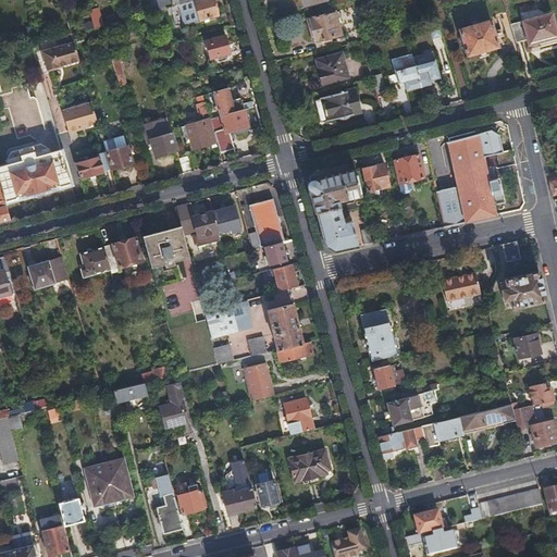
[(157,0),(149,2),(151,13),(176,5),(194,1),(197,0),(157,0)]
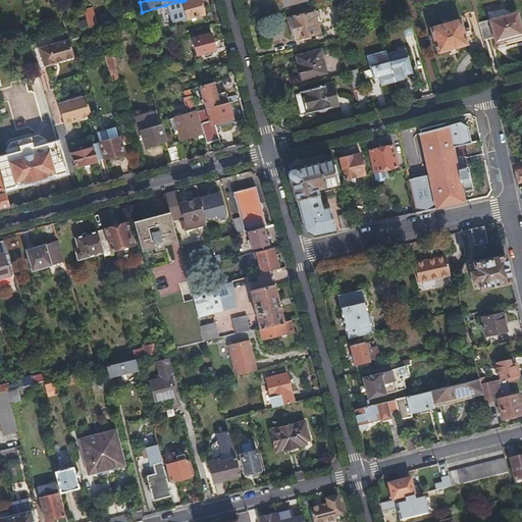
[(202,14),(197,0),(185,0),(181,1),(165,5),(170,23),(202,14)]
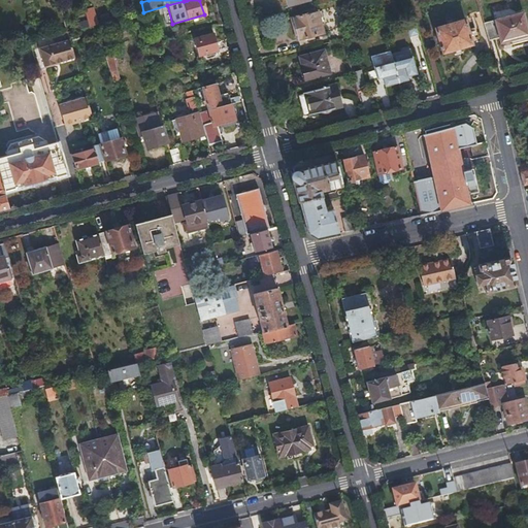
[(296,39),(322,32),(316,10),(291,18),(296,39)]
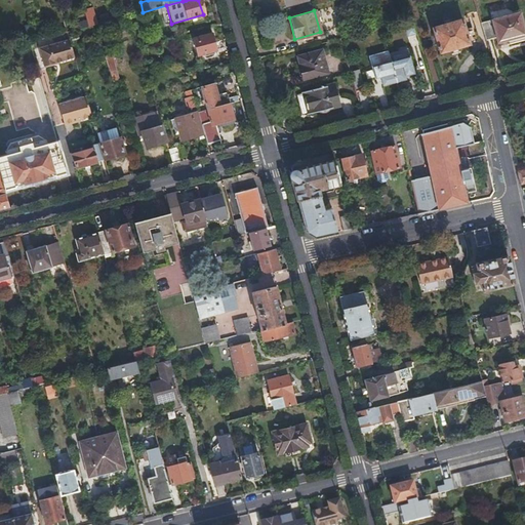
[(524,34),(519,12),(480,23),(485,40),(496,37),(497,42),(524,34)]
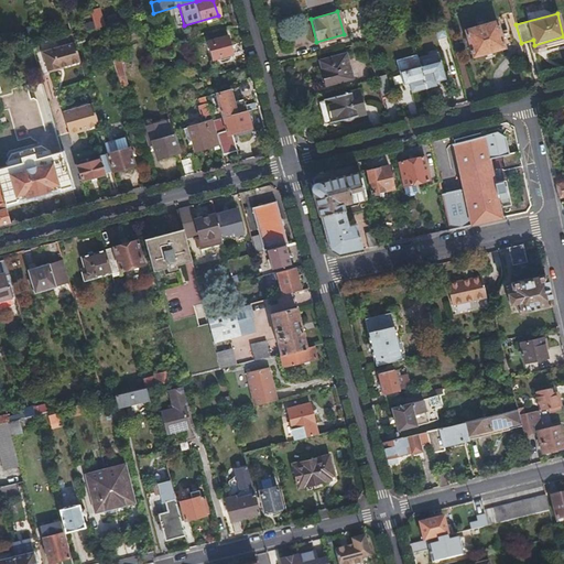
[(102,19),(94,21),(96,29),(102,26),(105,26),(102,19)]
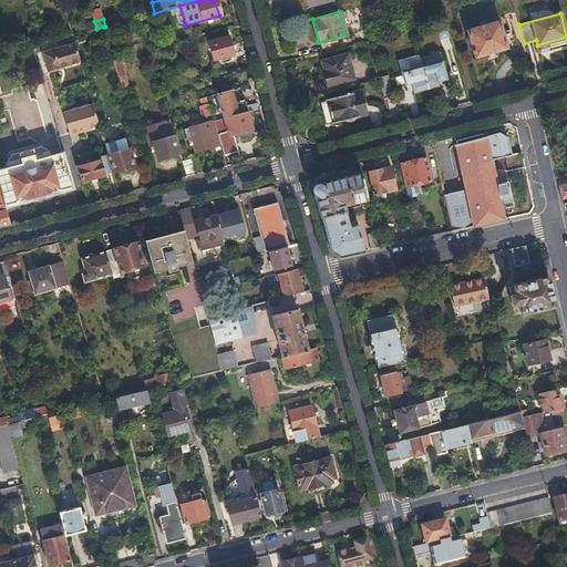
[(502,32),(500,22),(476,28),(483,55),(496,52),(497,55),(505,54),(503,50),(518,47),(514,30),(502,32)]
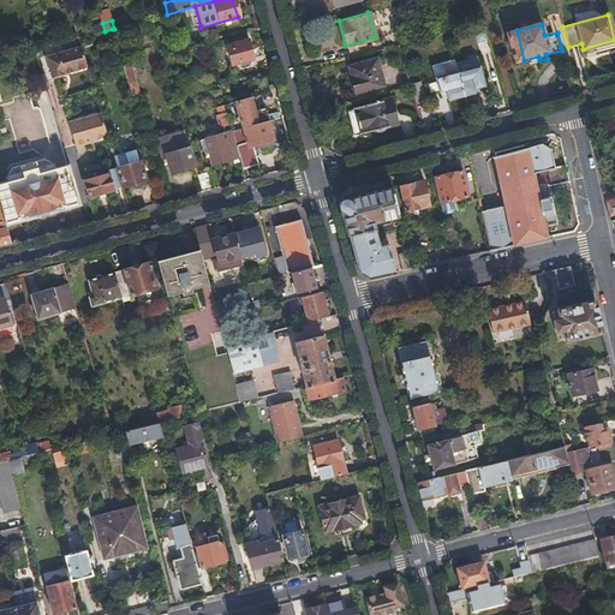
[(447,30),(439,33),(442,42),(449,41),(447,30)]
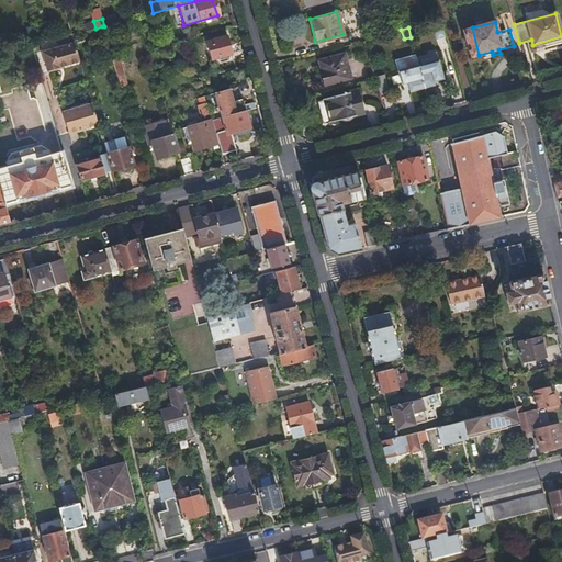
[(206,43),(211,62),(232,55),(225,37),(206,43)]
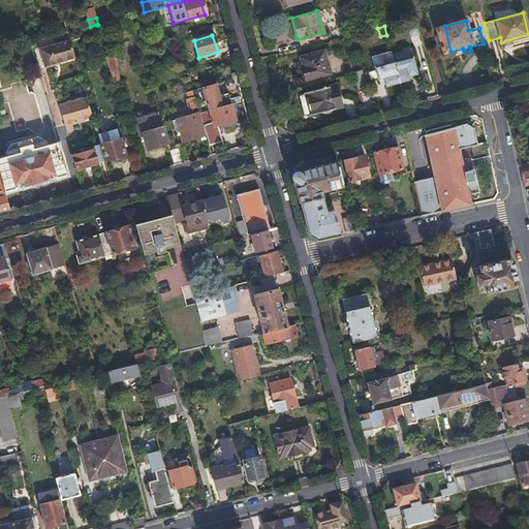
[(32,49),(37,66),(75,57),(70,38),(32,49)]
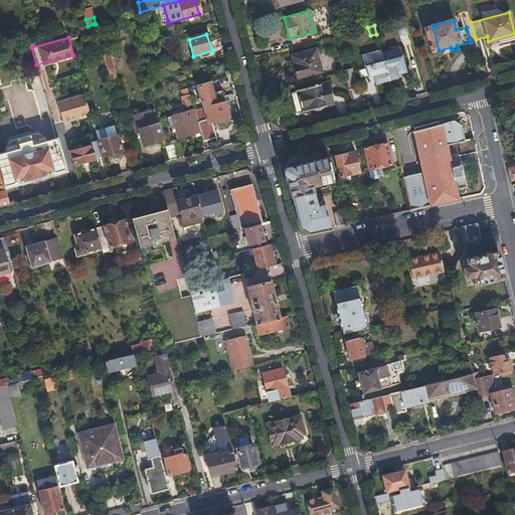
[(294,78),(321,70),(314,49),(291,55),(294,64),(291,65),(294,78)]
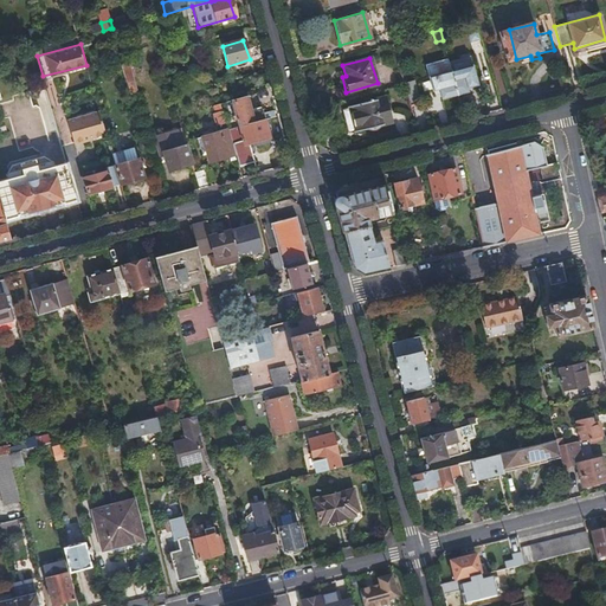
[(474,64),(451,69),(457,94),(469,91),(468,86),(478,84),(474,64)]
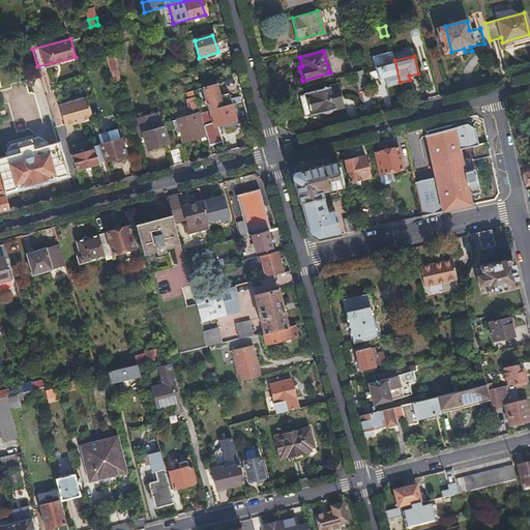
[(107,59),(114,83),(120,82),(114,57),(107,59)]
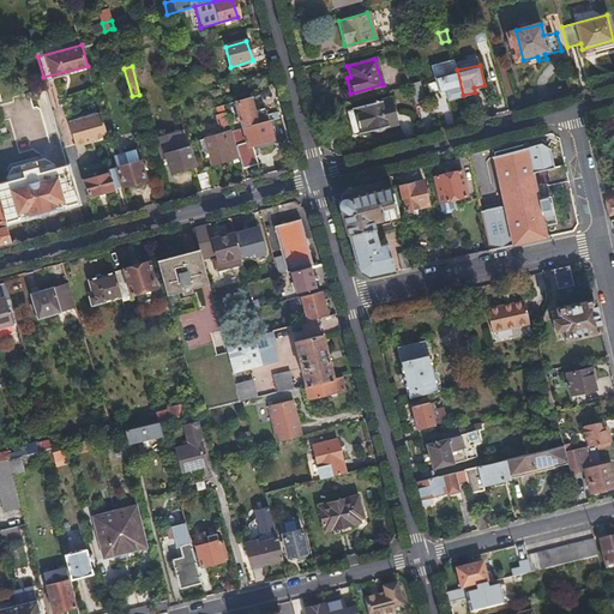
[(449,98),(463,95),(457,70),(435,74),(440,90),(446,89),(449,98)]
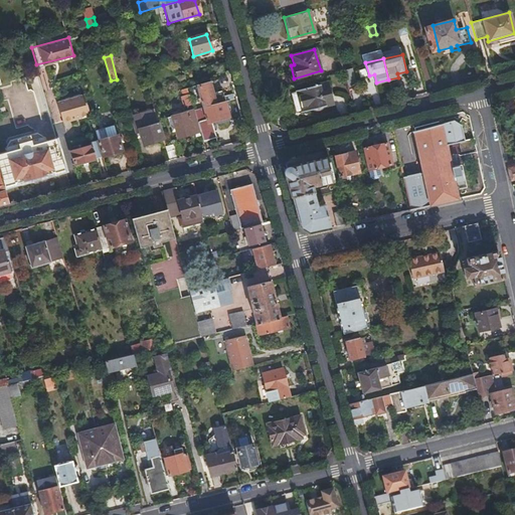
[(343,68),(344,71),(348,87),(356,84),(351,66),(343,68)]
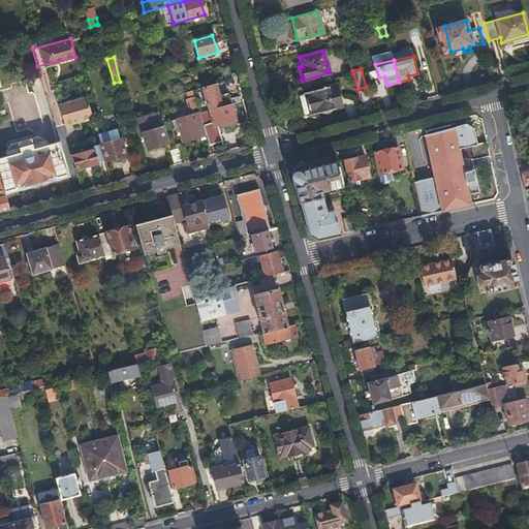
[(341,105),(335,84),(304,92),(310,114),(341,105)]
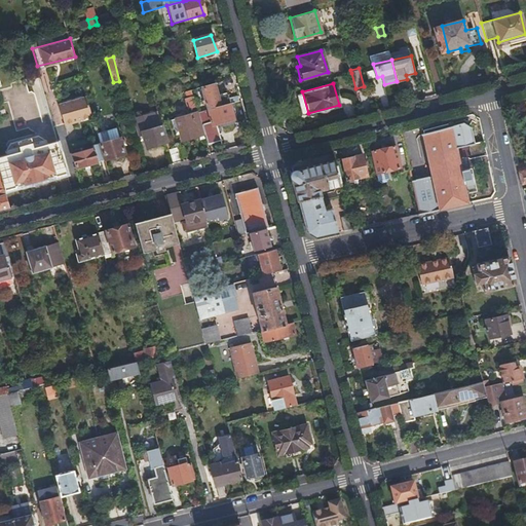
[(208,110),(229,105),(227,98),(218,100),(214,84),(204,87),(202,87),(205,100),(201,101),(203,105),(207,104),(208,110)]
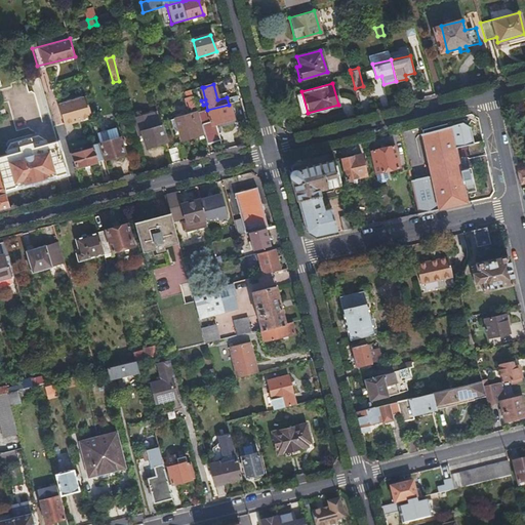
[(195,106),(191,90),(186,92),(188,98),(185,98),(188,109),(195,108),(195,106)]
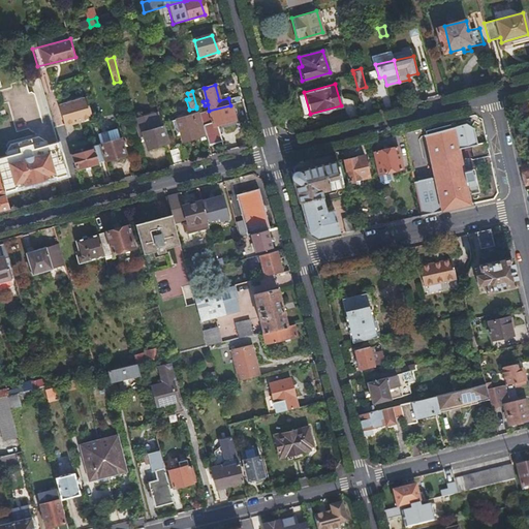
[(64,125),(92,118),(87,97),(59,106),(64,125)]
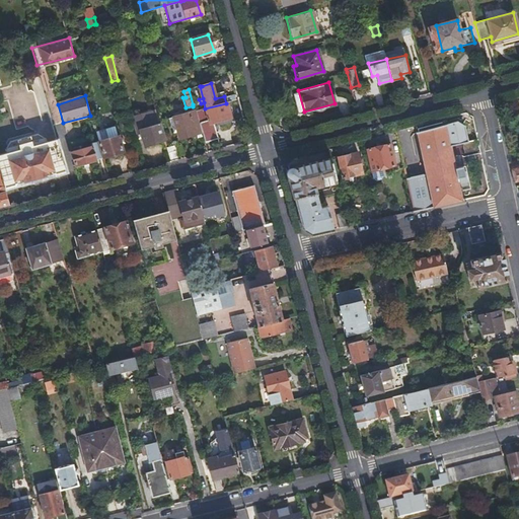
[(229,119),(226,103),(205,108),(209,124),(212,123),(229,119)]
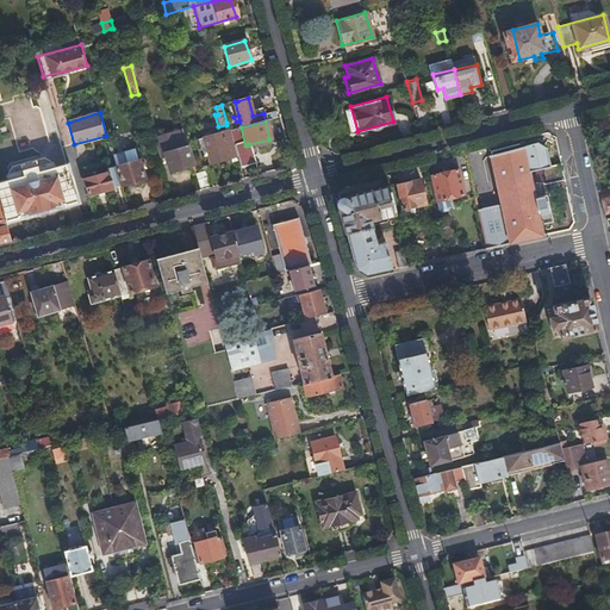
[(246,145),(241,128),(229,131),(235,149),(246,145)]
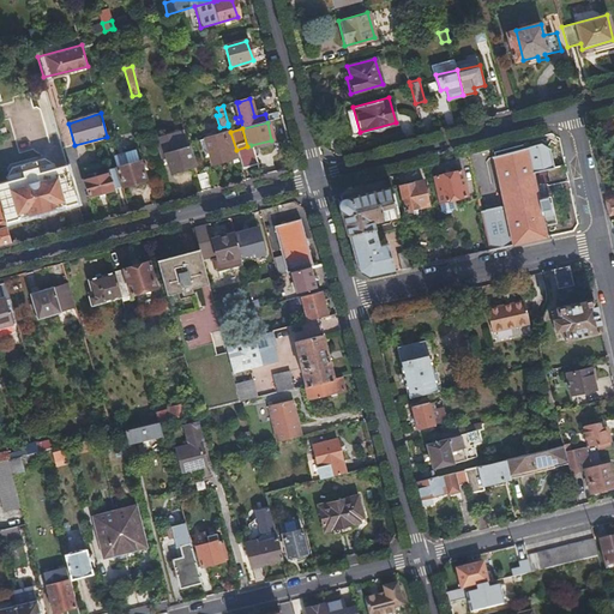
[(173,173),(194,166),(184,130),(158,137),(163,158),(168,157),(173,173)]
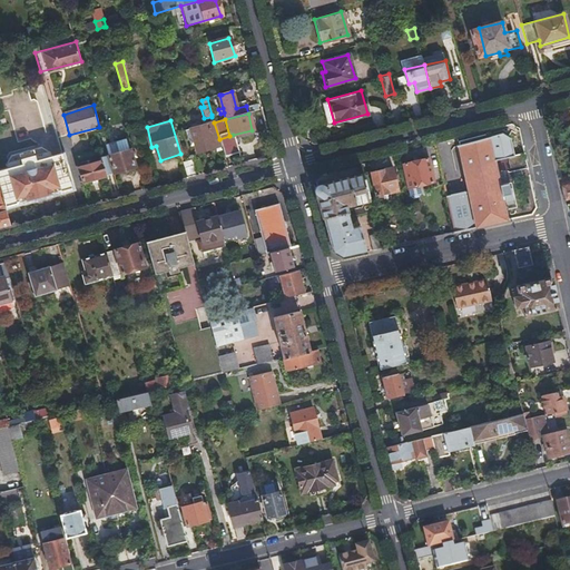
[(219,139),(214,123),(214,121),(189,129),(197,154),(222,147),(219,139)]
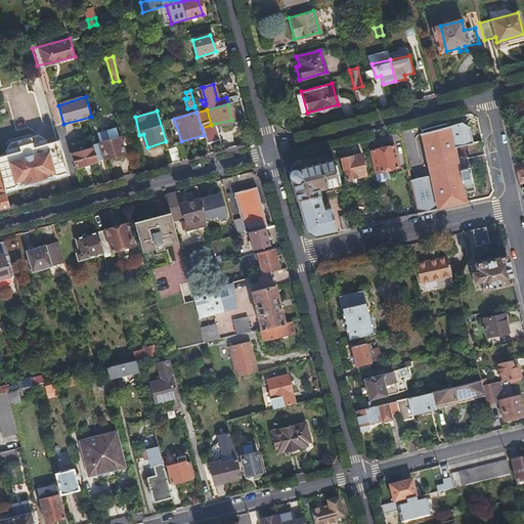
[(232,124),(231,120),(214,124),(215,128),(232,124)]
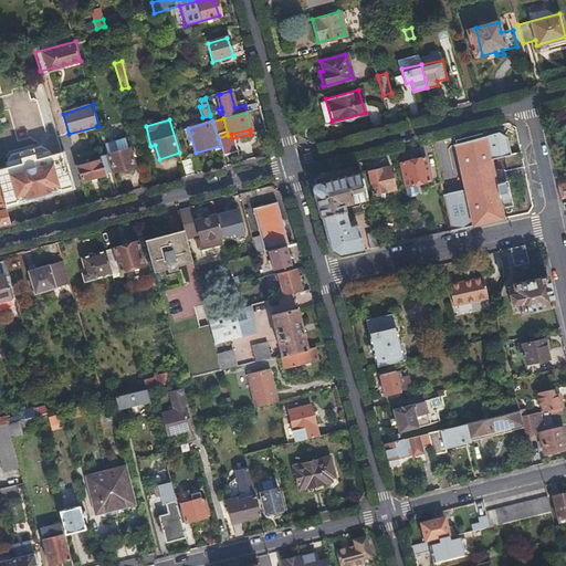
[(463,189),(443,194),(451,230),(504,219),(501,206),(509,203),(506,188),(504,188),(503,182),(496,184),(492,159),(504,156),(506,168),(521,164),(517,154),(511,155),(506,140),(498,132),(454,143),(463,189)]
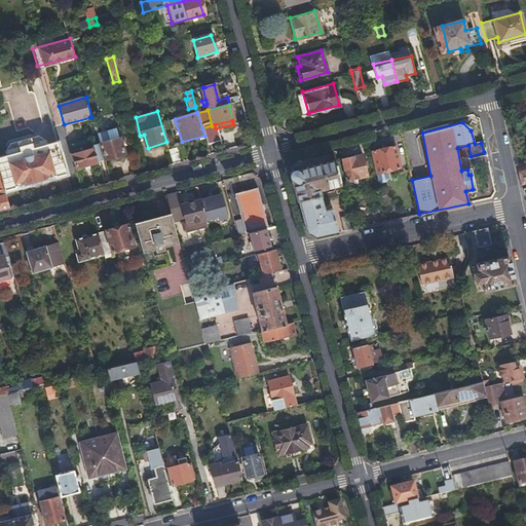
[(208,146),(220,142),(216,128),(215,124),(212,125),(202,128),(204,136),(208,146)]
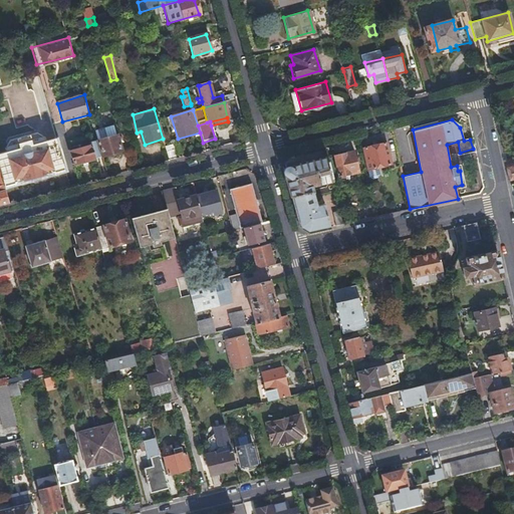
[(97,141),(102,157),(124,152),(116,124),(94,130),(95,133),(96,137),(97,141)]
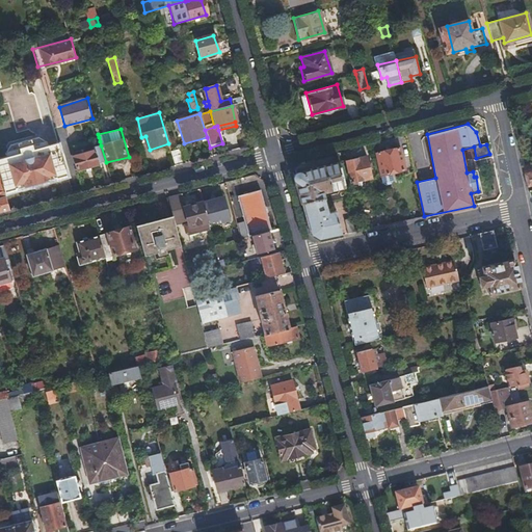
[(0,157),(0,176),(4,192),(68,176),(58,142),(42,147),(41,145),(43,139),(37,135),(9,142),(6,149),(12,151),(11,154),(0,157)]
